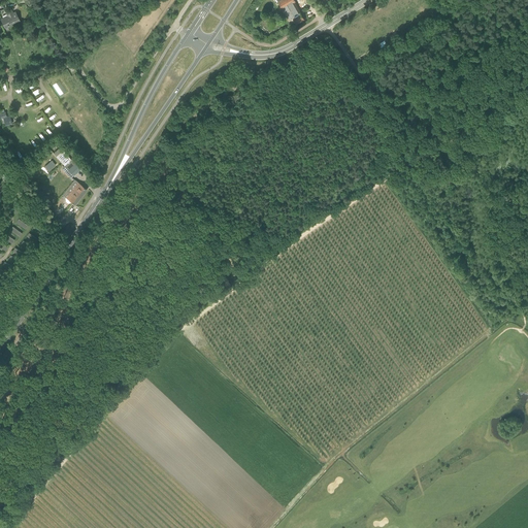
[(292,18),(296,24),(304,19),(300,12),(299,12),(293,3),(295,1),(294,0),(276,0),(286,15),(288,14),(290,19),(292,18)]
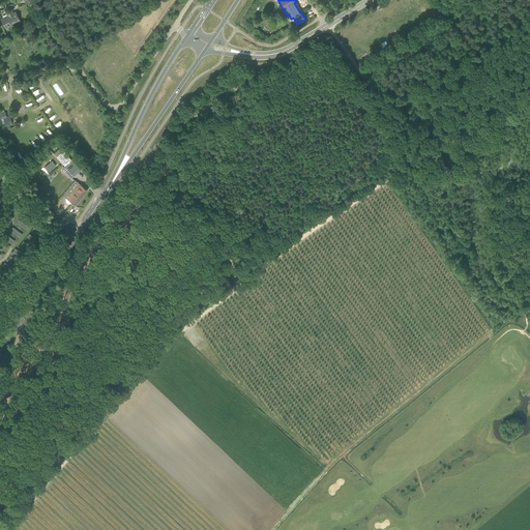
[(5,28),(9,26),(8,24),(19,19),(16,11),(13,12),(11,8),(5,11),(7,16),(1,19),(5,28)]
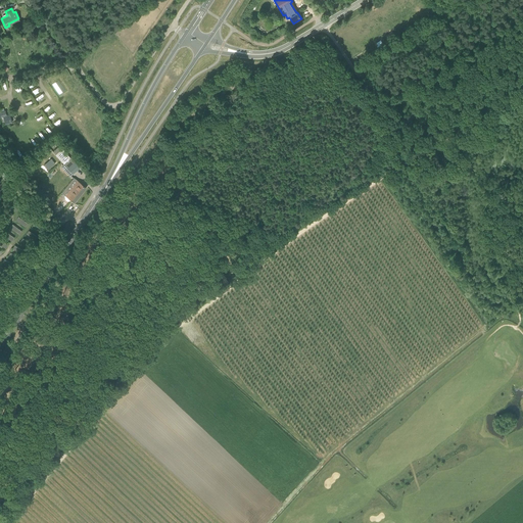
[(10,114),(7,115),(3,116),(3,117),(5,124),(12,123),(10,114)]
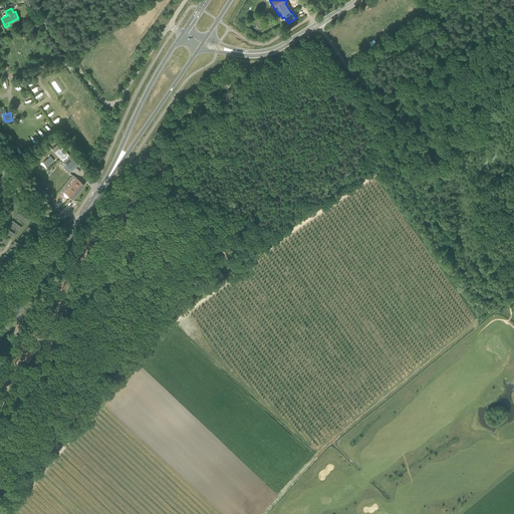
[(61,147),(54,152),(63,161),(69,156),(61,147)]
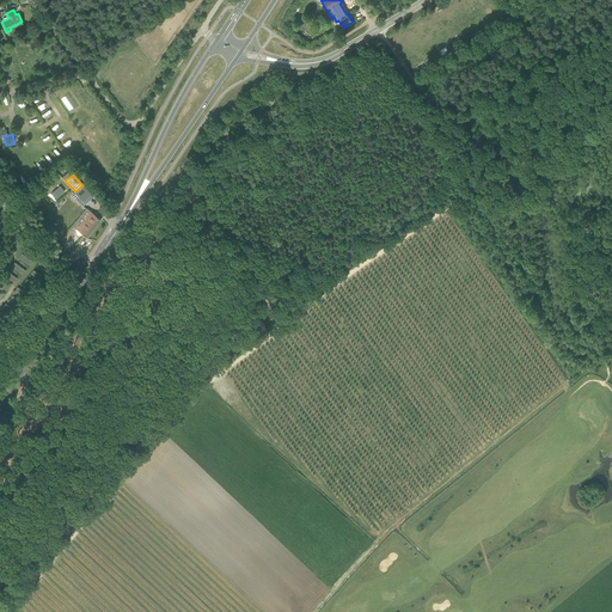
[(86,203),(95,196),(85,185),(77,194),(86,203)]
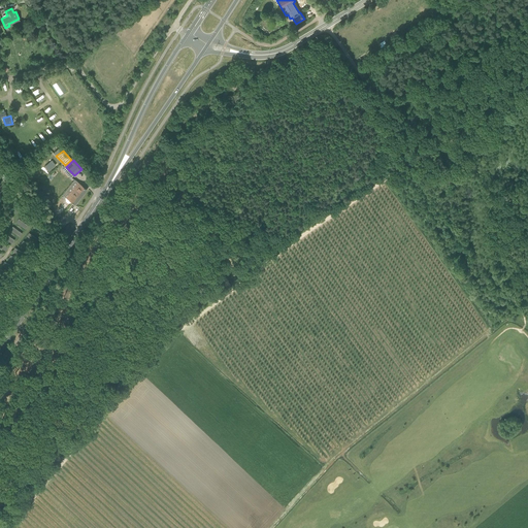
[(12,174),(7,169),(1,175),(3,177),(4,177),(6,179),(12,174)]
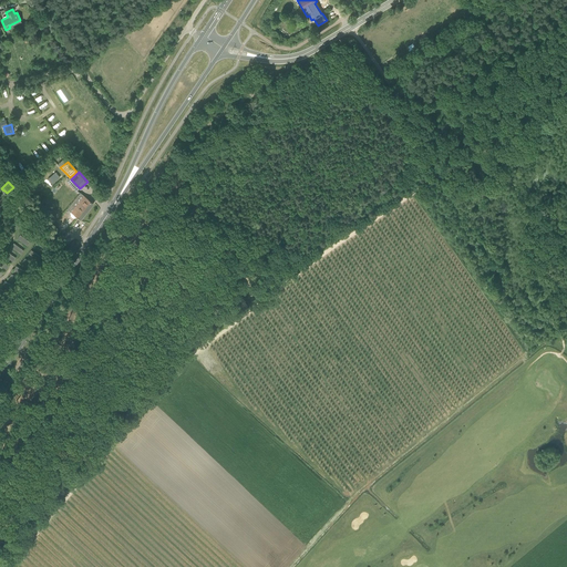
[(20,206),(27,200),(21,194),(13,199),(14,202),(13,203),(17,206),(18,205),(20,206)]
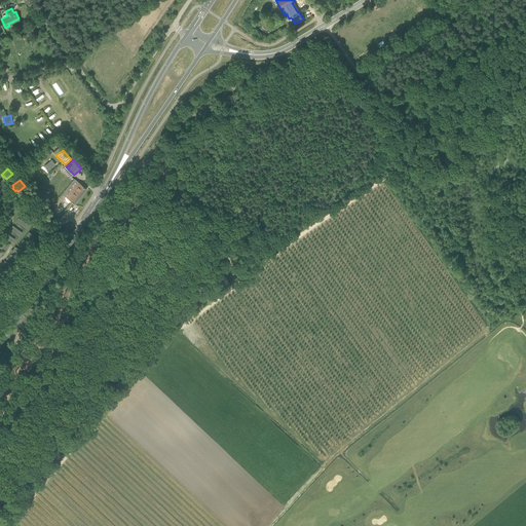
[(72,201),(75,203),(86,189),(77,182),(67,194),(68,194),(66,196),(66,197),(65,198),(66,199),(66,200),(67,201),(68,202),(69,202),(70,202),(71,201),(72,201)]
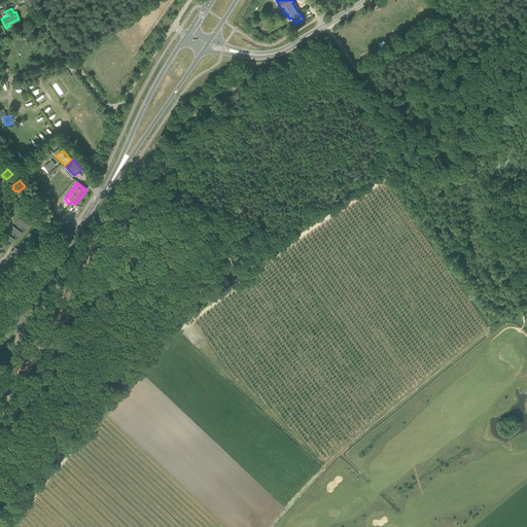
[(34,217),(25,211),(23,214),(32,221),(34,217)]
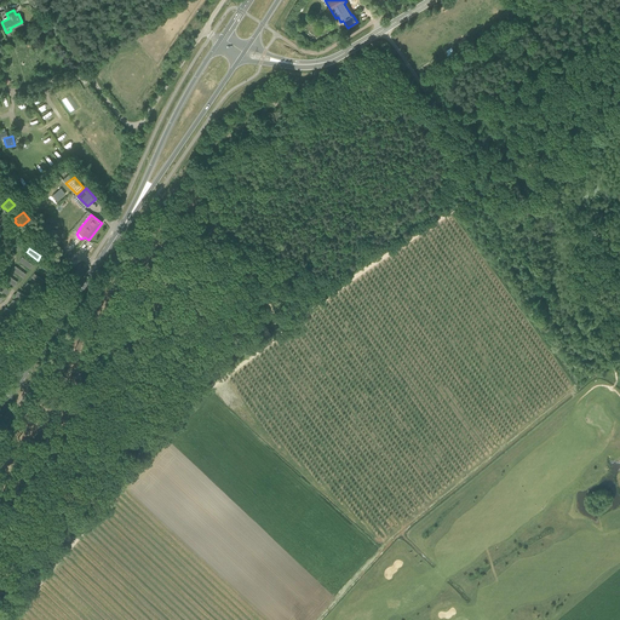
[(59,263),(49,256),(46,259),(57,268),(59,263)]
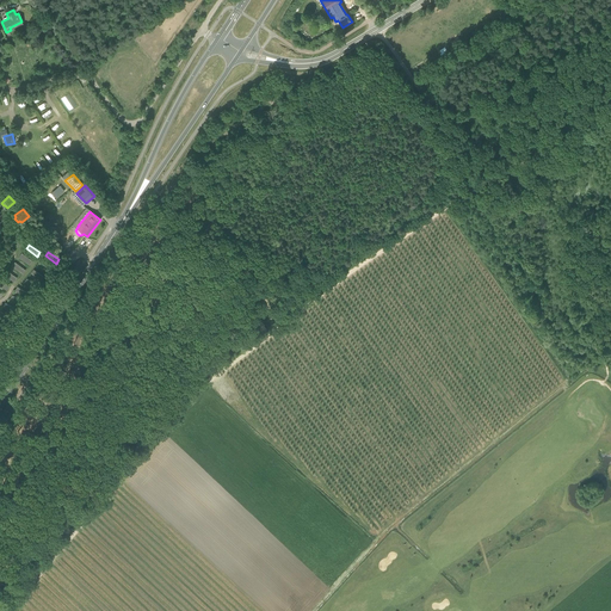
[(32,261),(22,253),(19,257),(30,265),(32,261)]
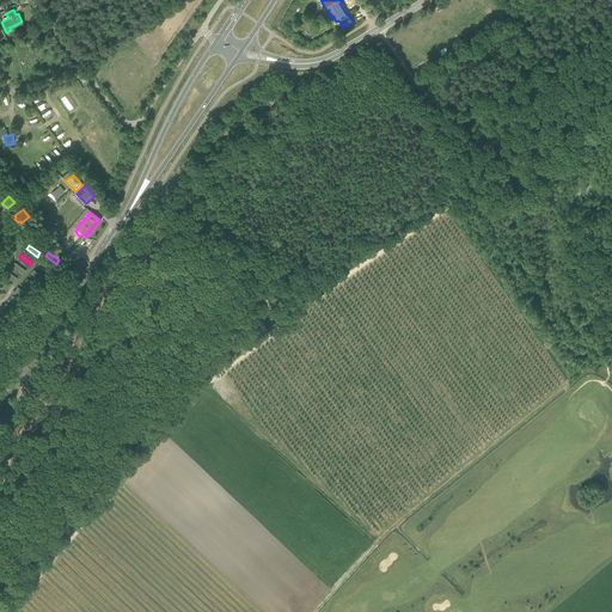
[(51,269),(41,261),(38,265),(49,273),(51,269)]
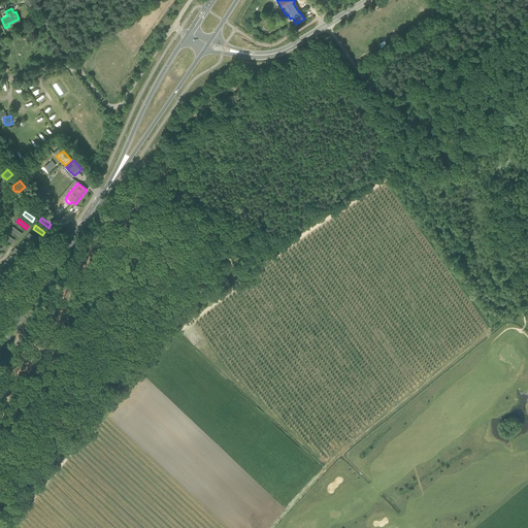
[(22,233),(12,227),(10,230),(20,237),(22,233)]
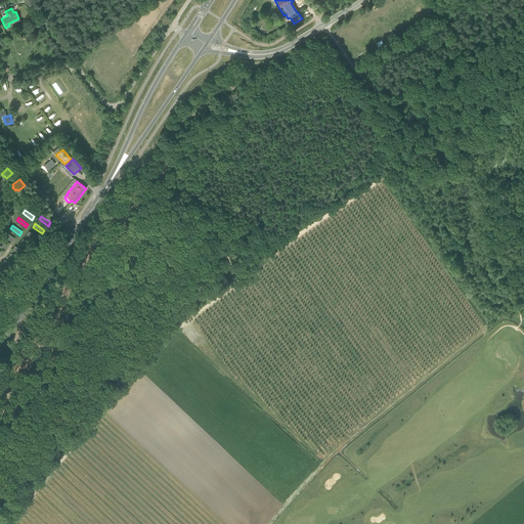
[(14,238),(5,231),(3,235),(12,242),(14,238)]
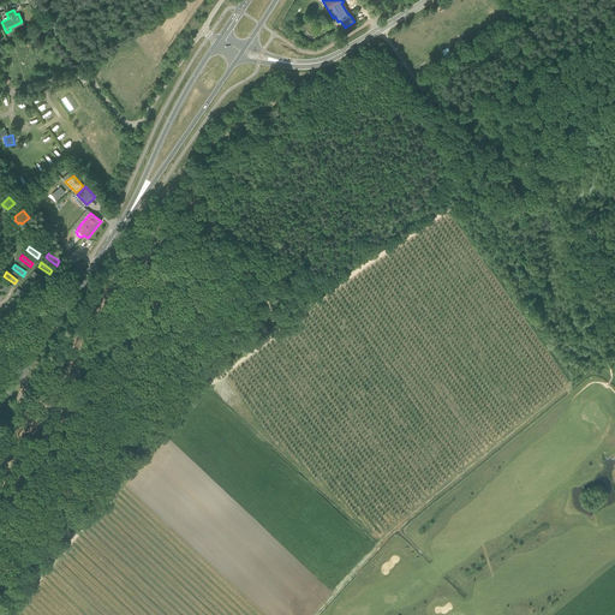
[(46,280),(34,272),(31,275),(42,284),(46,280)]
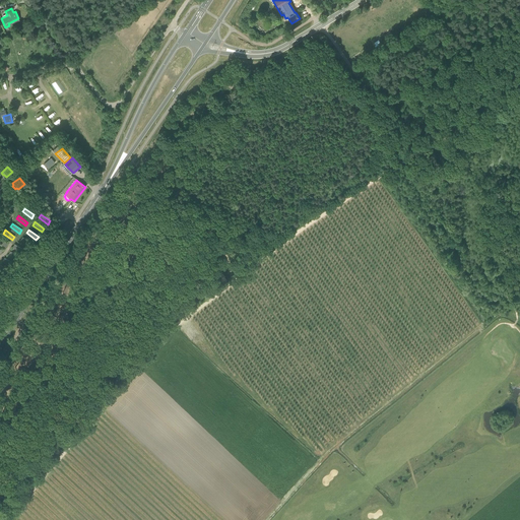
[(33,244),(23,238),(20,241),(30,248),(33,244)]
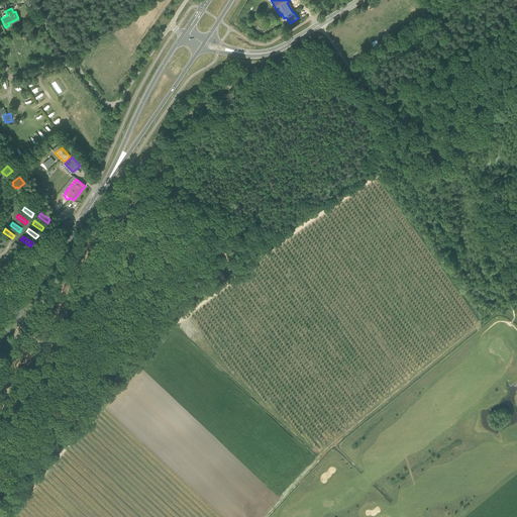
[(24,248),(15,242),(13,246),(22,251),(24,248)]
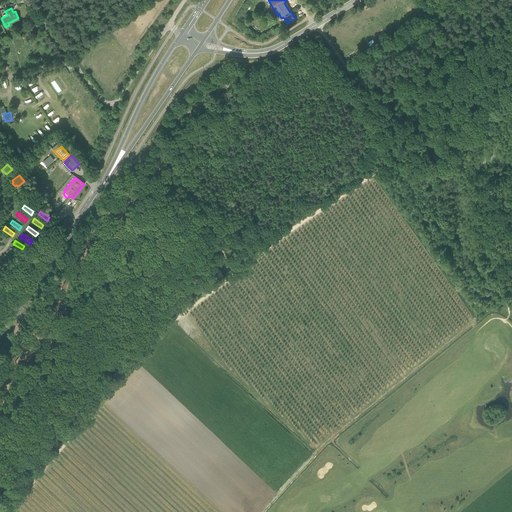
[(20,253),(10,247),(8,251),(17,257),(20,253)]
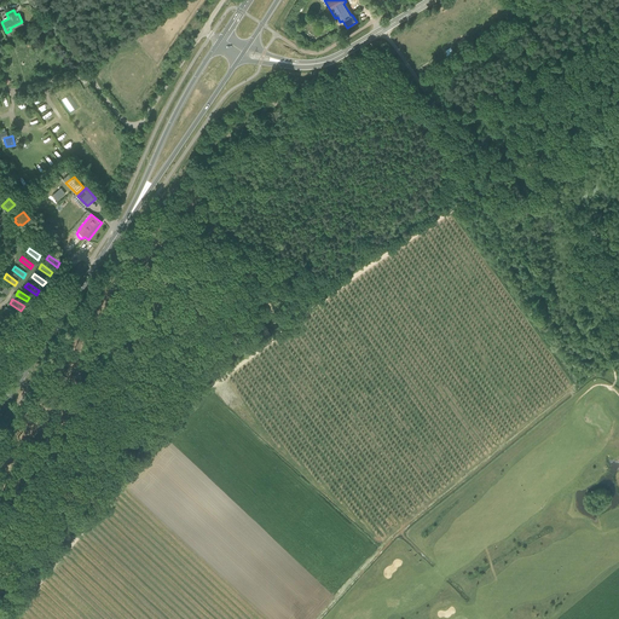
[(17,314),(6,307),(4,311),(15,318),(17,314)]
